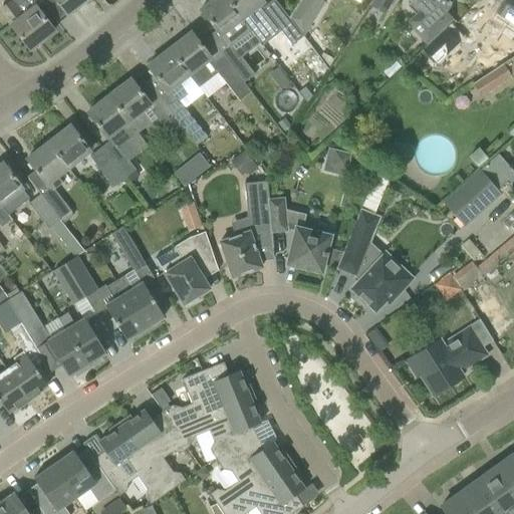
[(54,0),(66,15),(67,14),(83,2),(85,0),(54,0)]
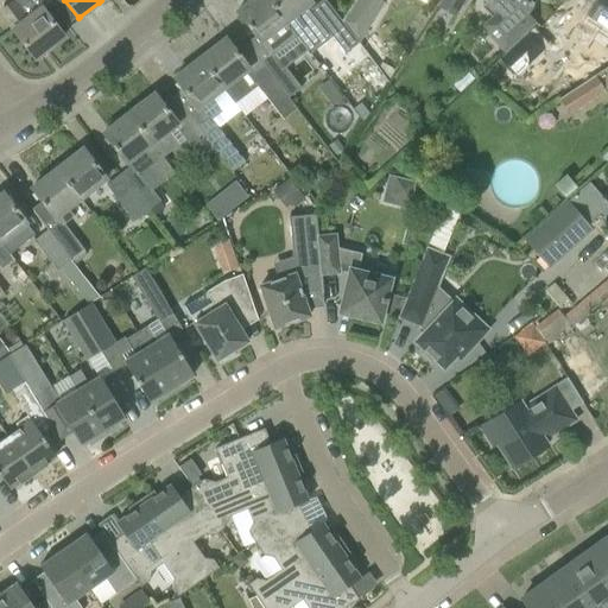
[(236,11),(267,52),(270,51),(283,67),(306,49),(292,31),(292,32),(267,0),(242,0),(246,4),(236,11)]
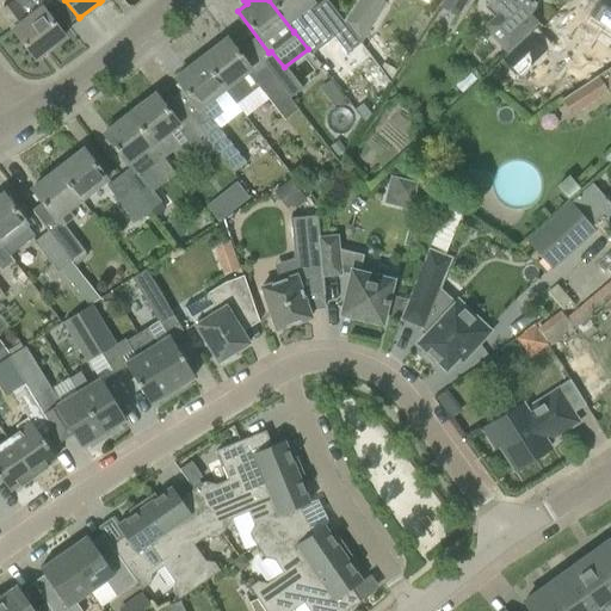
[(269,0),(294,32),(294,31),(309,20),(301,10),(312,1),(309,0),(269,0)]
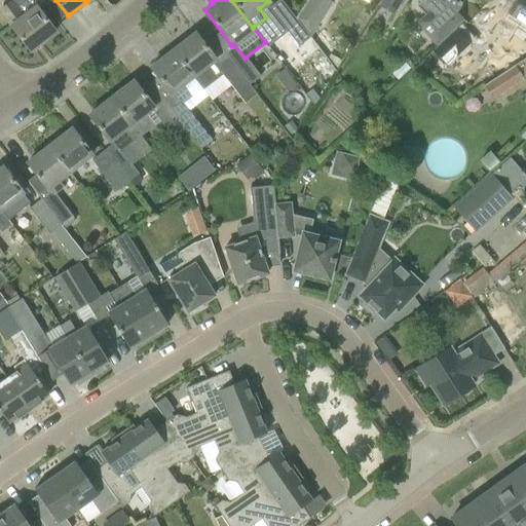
[(301,25),(295,17),(280,0),(276,0),(268,7),(295,42),(307,34),(301,25)]
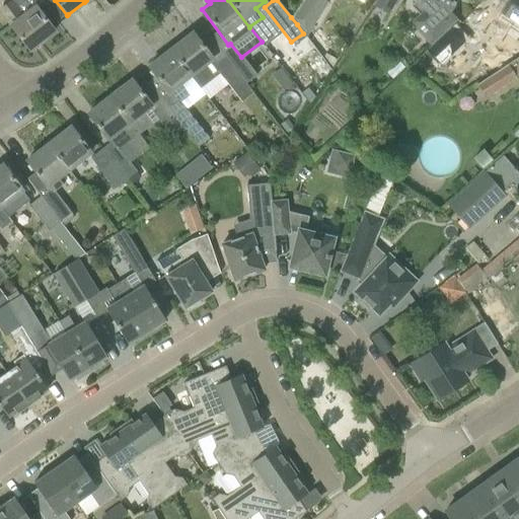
[(301,0),(291,17),(297,24),(303,33),(305,36),(326,2),(322,0),(301,0)]
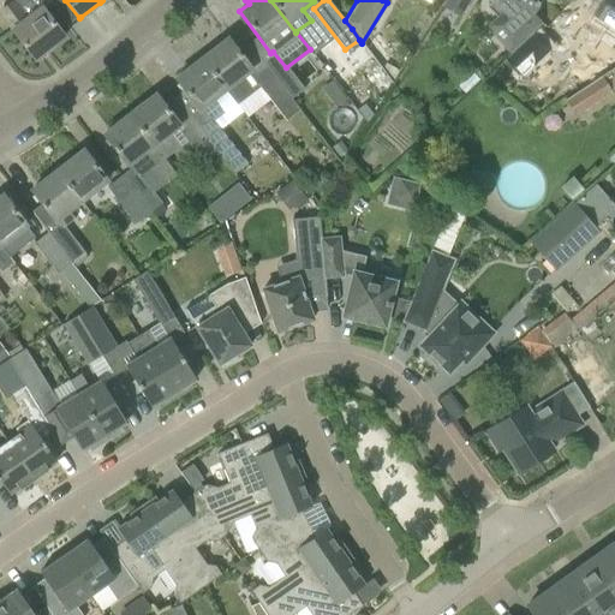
[(448,0),(443,9),(458,17),(467,0),(448,0)]
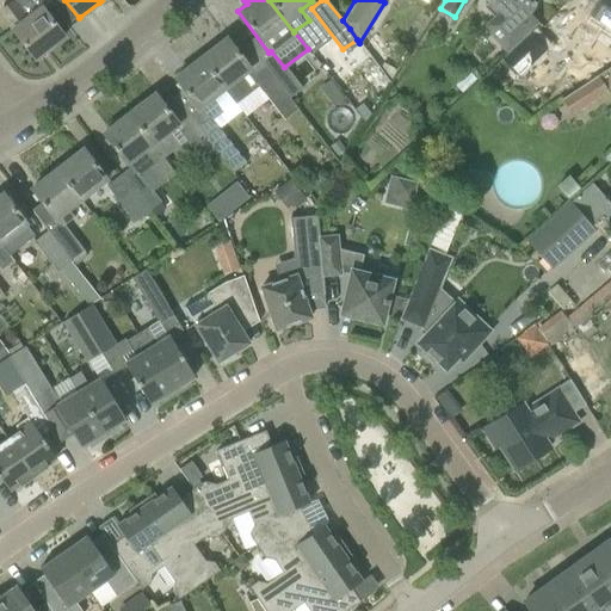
[(492,17),(481,28),(505,53),(537,23),(534,19),(535,17),(536,14),(536,11),(532,6),(535,0),(487,0),(483,7),(492,17)]
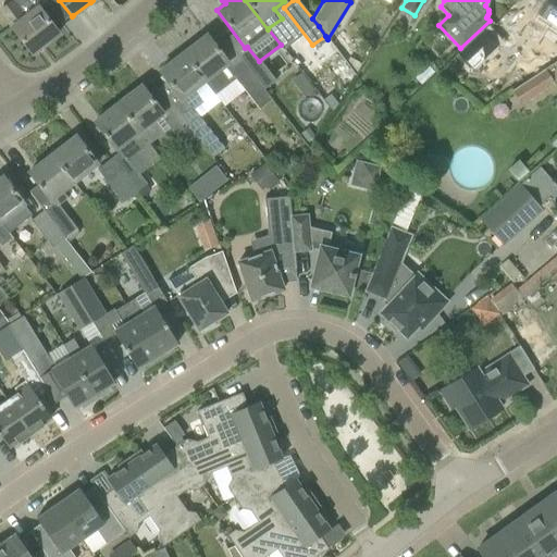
[(556,0),(545,0),(536,14),(552,24),(544,36),(537,32),(530,44),(549,56),(556,44),(556,0)]
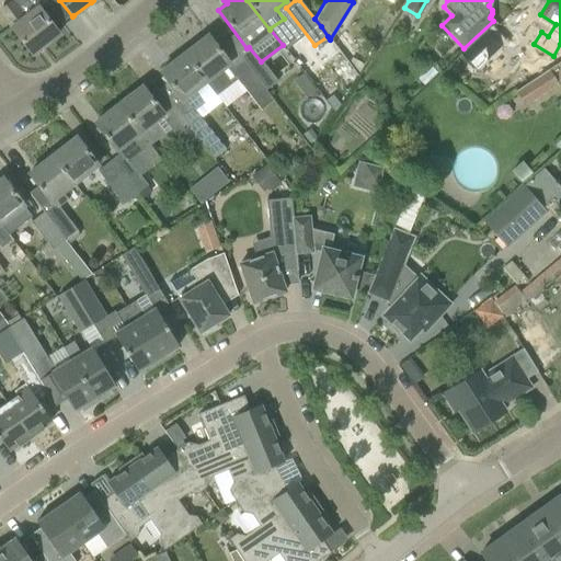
[(12,1),(0,10),(0,12),(32,54),(58,34),(37,7),(36,7),(23,16),(12,1)]
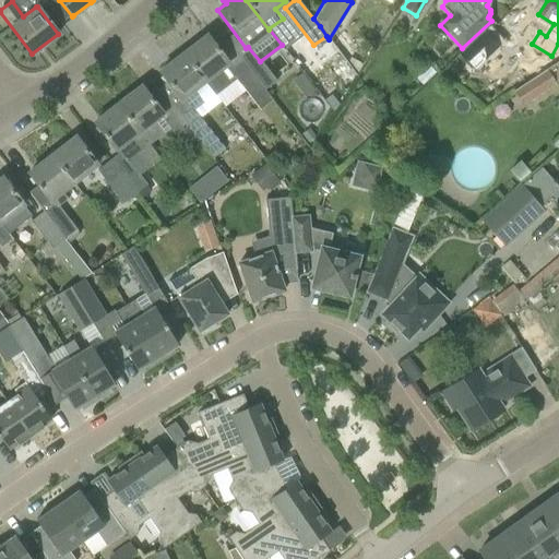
[(503,28),(519,38),(535,11),(521,2),(503,28)]
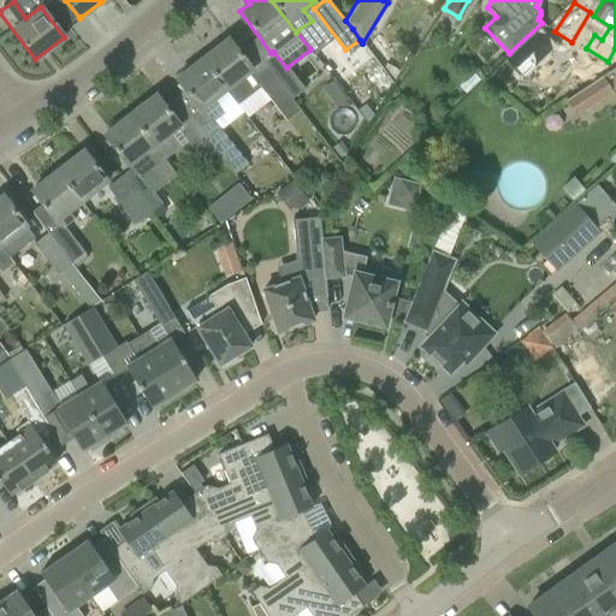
[(217,49),(202,60),(225,89),(224,90),(235,105),(259,87),(284,122),(298,111),(290,100),(261,61),(250,70),(227,39),(215,48),(217,49)]
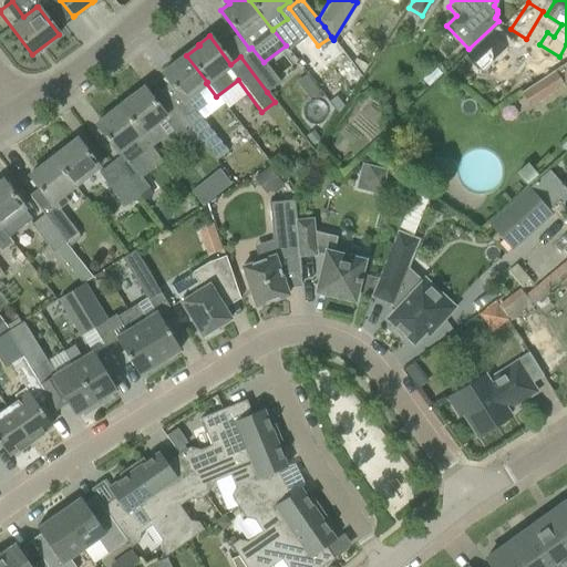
[(251,48),(249,49),(240,57),(267,92),(279,82),(264,62),(251,48)]
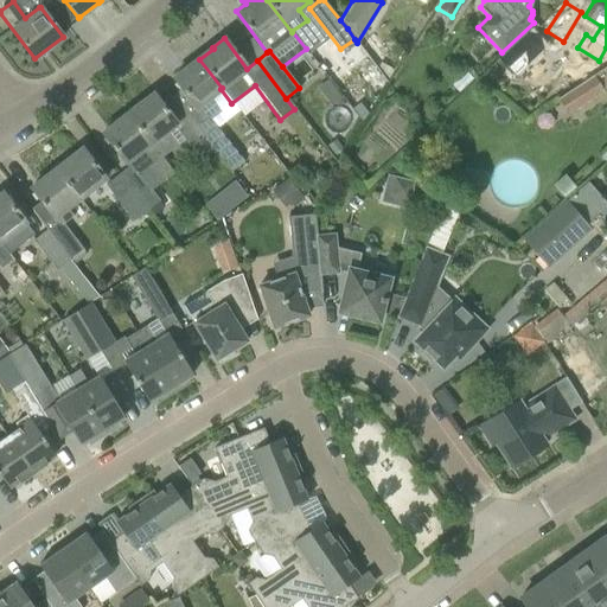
[(212,149),(211,149),(229,171),(242,161),(209,120),(219,112),(209,98),(221,89),(222,88),(199,59),(186,70),(185,69),(173,77),(196,108),(195,109),(197,113),(189,119),(212,149)]
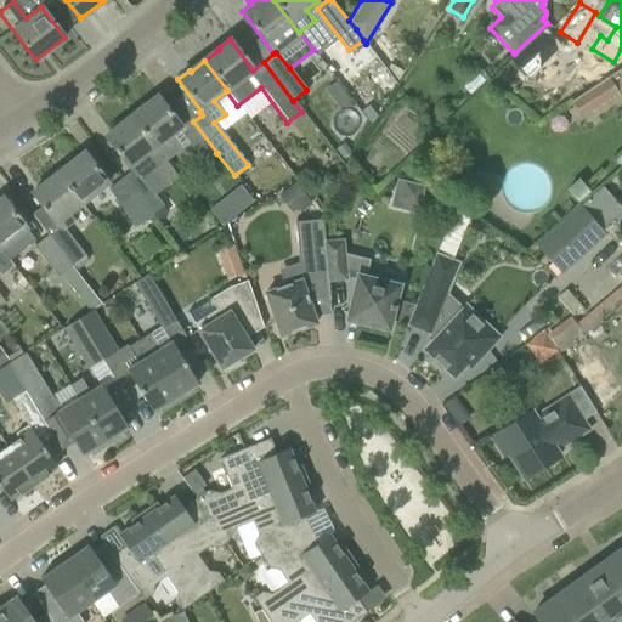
[(389,64),(385,71),(395,85),(403,73),(389,64)]
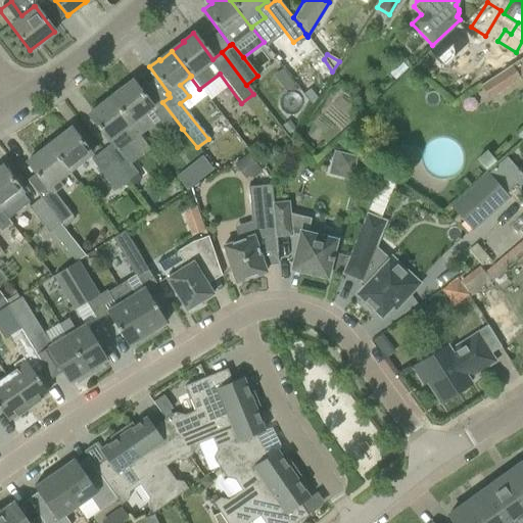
[(522,56),(481,88),(490,100),(521,79),(520,78),(522,75),(522,56)]
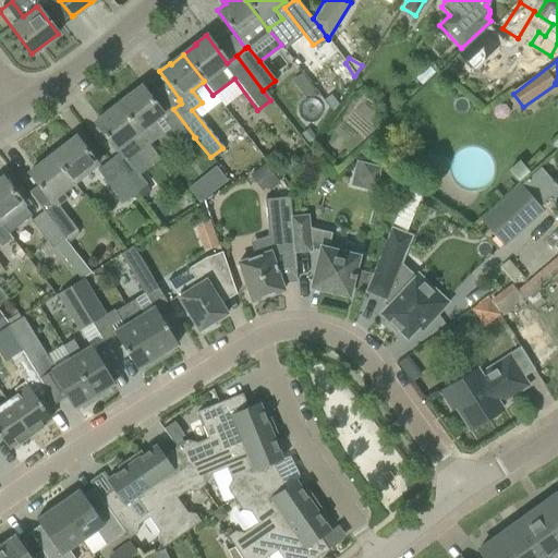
[(131,96),(118,105),(148,144),(162,133),(153,120),(161,113),(141,86),(130,94),(131,96)]
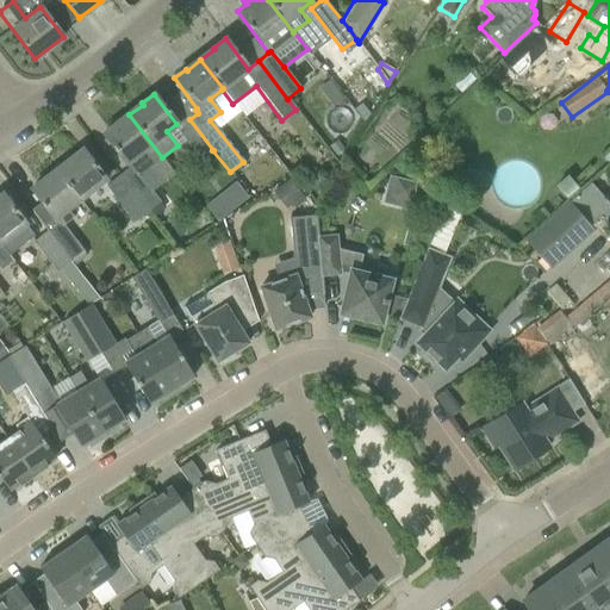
[(162,157),(129,114),(116,125),(114,124),(103,134),(126,163),(134,157),(144,172),(162,157)]
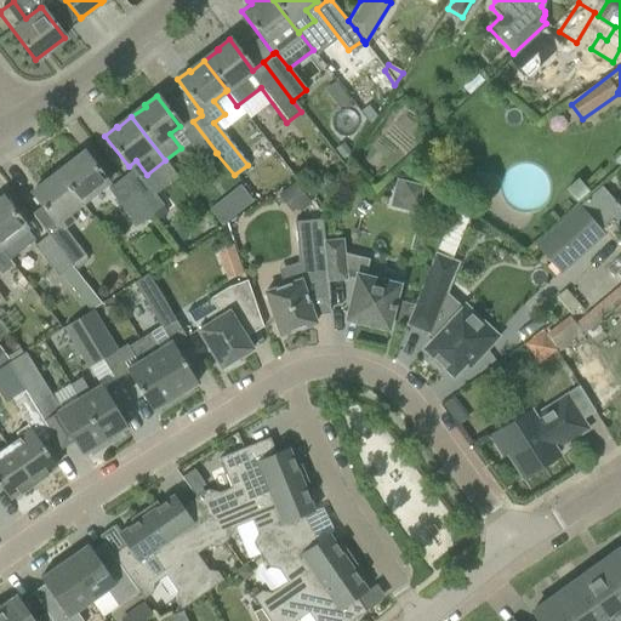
[(203,164),(216,153),(217,153),(193,121),(178,134),(203,164)]
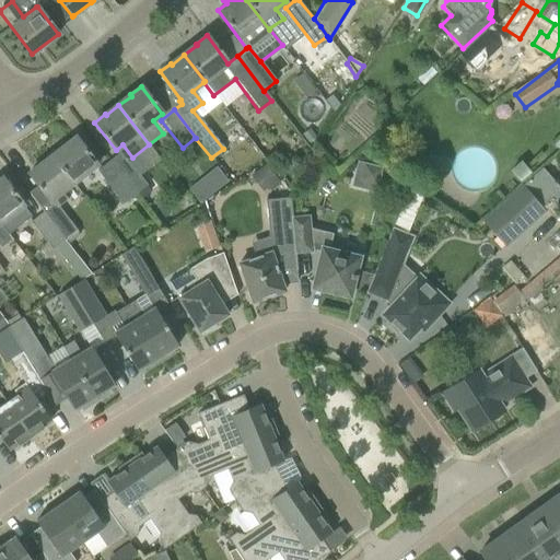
[(308,128),(302,133),(307,142),(315,136),(308,128)]
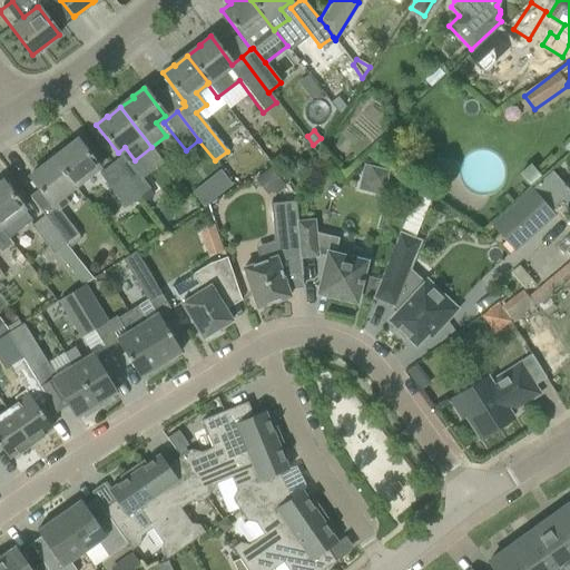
[(67,149),(53,159),(75,186),(98,168),(77,139),(66,148),(67,149)]
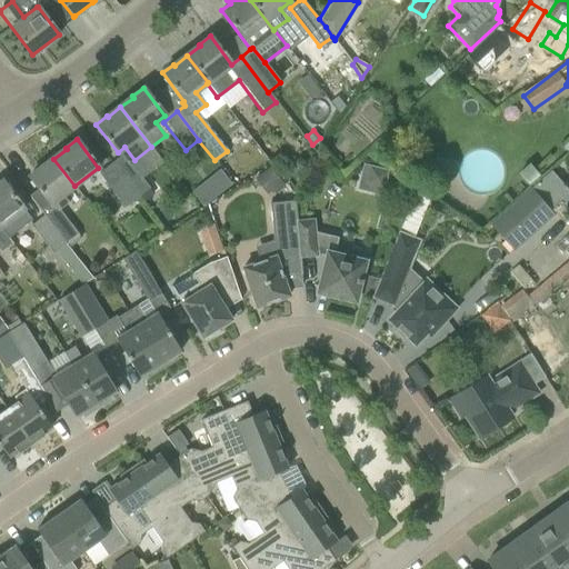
[(122,153),(110,163),(136,197),(148,188),(122,153)]
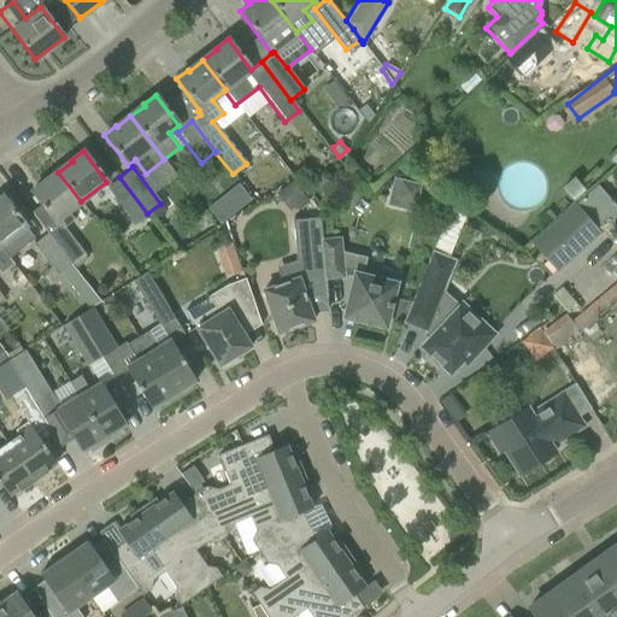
[(83,254),(64,228),(72,219),(68,212),(81,201),(58,172),(43,183),(43,182),(31,191),(54,222),(58,225),(47,234),(70,264),(74,268),(87,258),(83,254)]
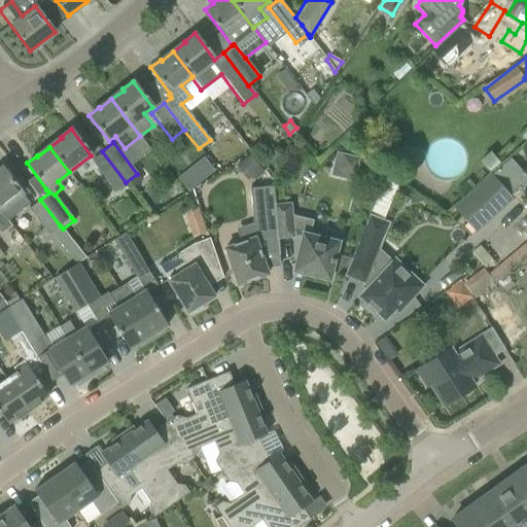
[(126,182),(102,151),(90,161),(114,191),(126,182)]
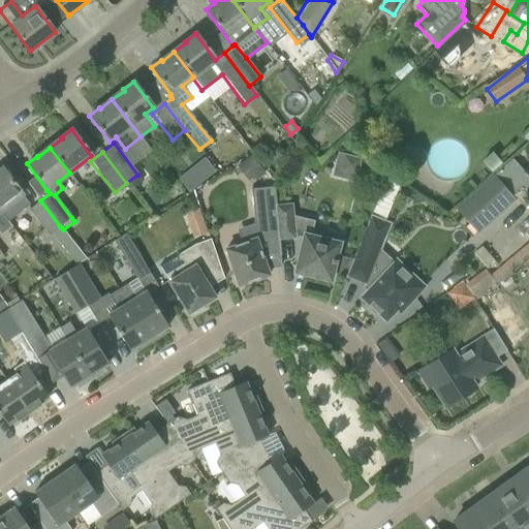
[(348,173),(355,175),(360,159),(344,155),(341,165),(349,167),(348,173)]
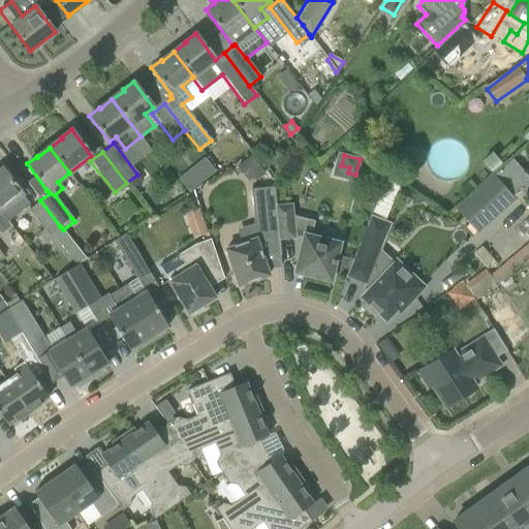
[(206,160),(191,172),(199,182),(214,170),(206,160)]
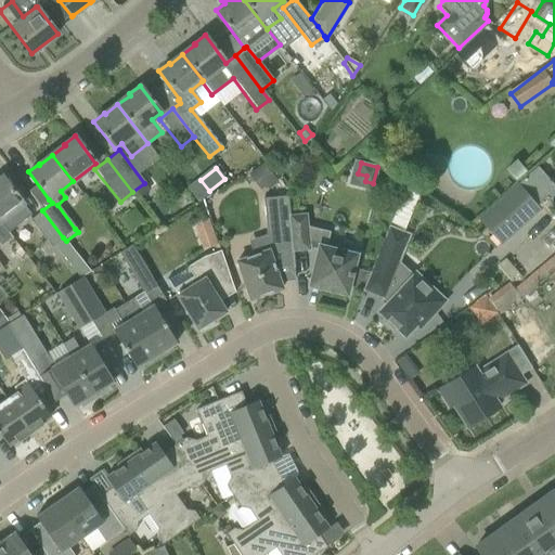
[(0,222),(8,232),(9,231),(0,220),(11,213),(18,223),(30,215),(1,176),(0,177),(0,222)]
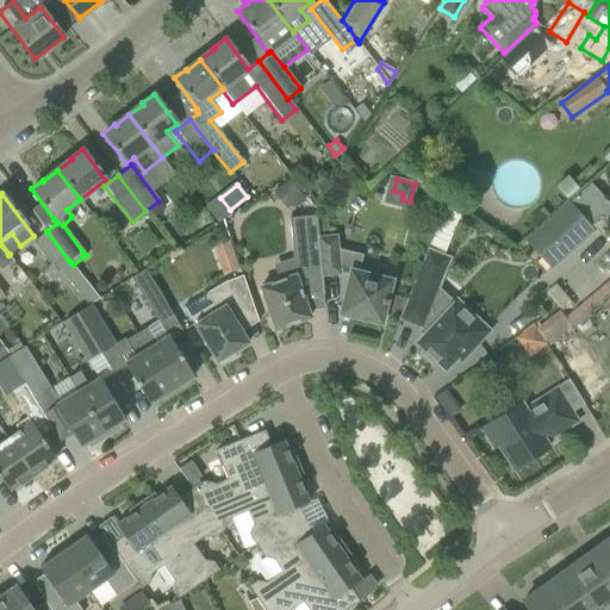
[(549,268),(592,229),(568,203),(526,241),(549,268)]
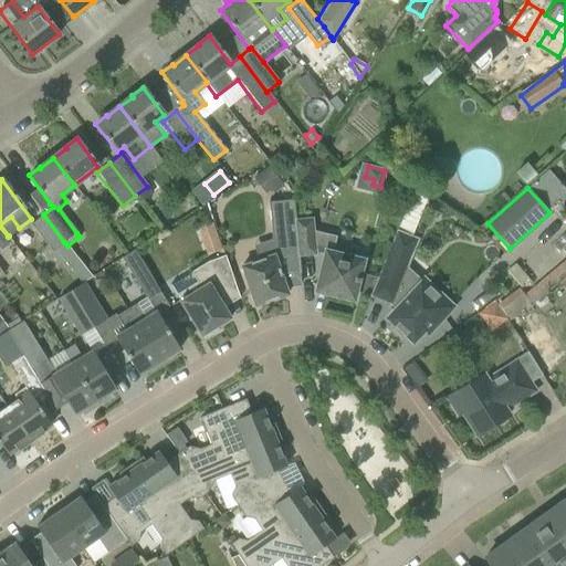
[(258,261),(241,266),(254,305),(286,294),(279,272),(297,270),(300,270),(299,257),(297,257),(294,219),(293,219),(292,200),(266,202),(271,239),(271,240),(260,244),(258,261)]
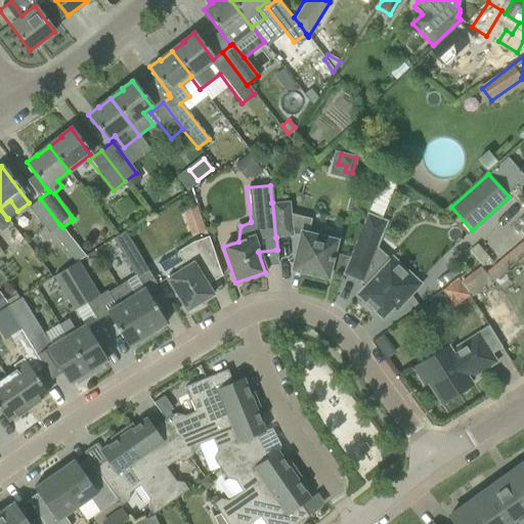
[(59,224),(40,199),(31,205),(28,208),(48,233),(51,230),(62,245),(72,257),(76,262),(84,255),(62,227),(59,224)]
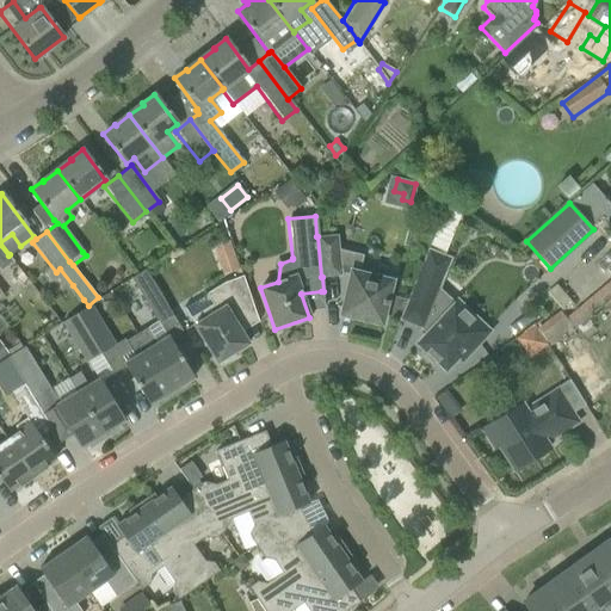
[(338,234),(318,236),(321,277),(322,277),(340,276),(340,272),(349,275),(339,315),(381,325),(383,314),(399,318),(407,300),(388,295),(392,281),(358,272),(363,255),(339,250),(338,234)]
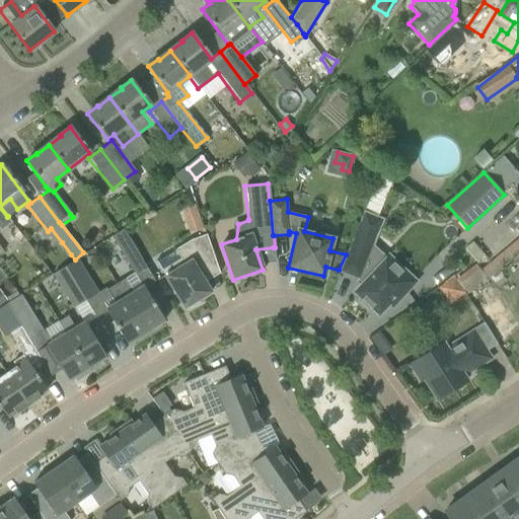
[(179,208),(189,233),(203,228),(194,202),(179,208)]
